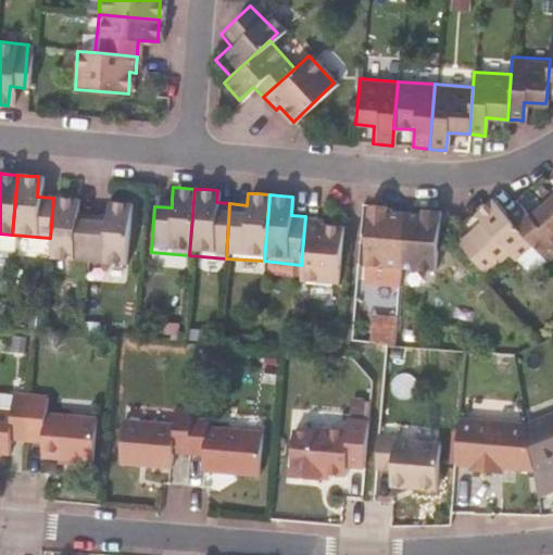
[(74,199),(53,198),(50,238),(48,257),(85,261),(89,213),(73,211),(74,199)]
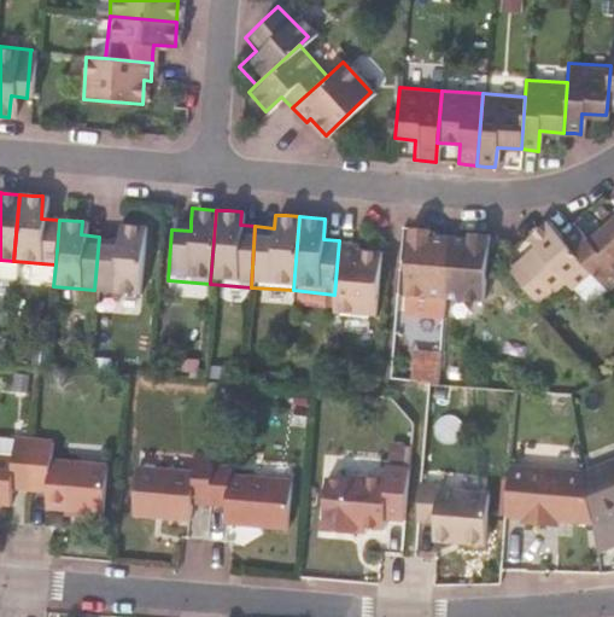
[(542,308),(588,267),(561,237),(548,222),(539,230),(530,237),(534,244),(521,254),(532,269),(519,280),(542,308)]
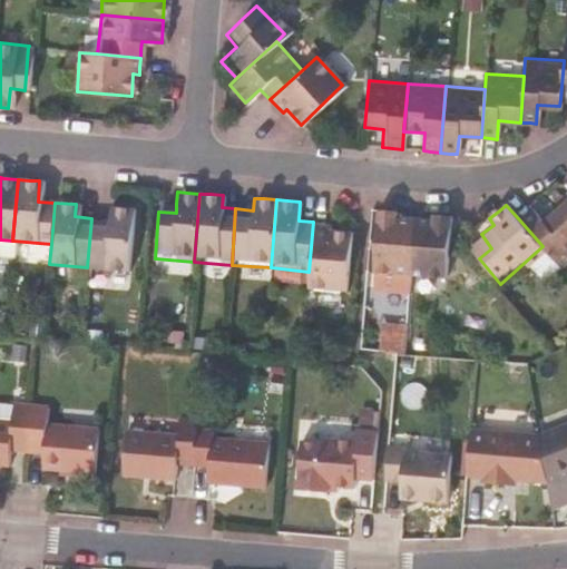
[(541,221),(529,207),(522,214),(518,218),(543,246),(560,267),(566,261),(566,216),(558,206),(541,221)]
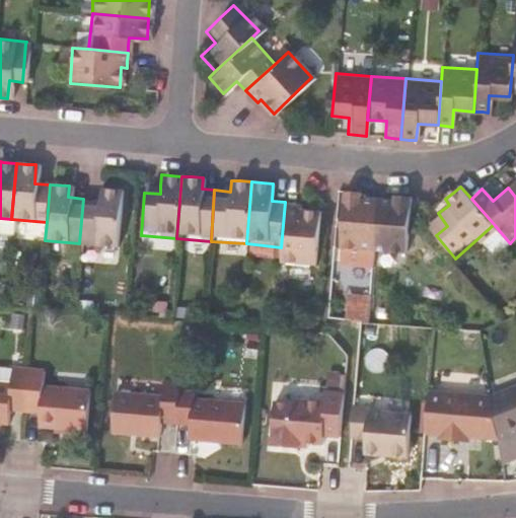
[(119,190),(98,189),(97,200),(83,199),(79,243),(114,245),(119,190)]
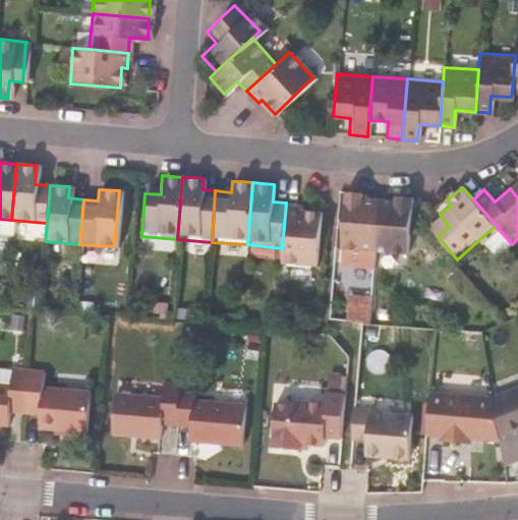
[(334,240),(373,243),(378,198),(360,196),(360,192),(348,191),(338,191),(334,240)]
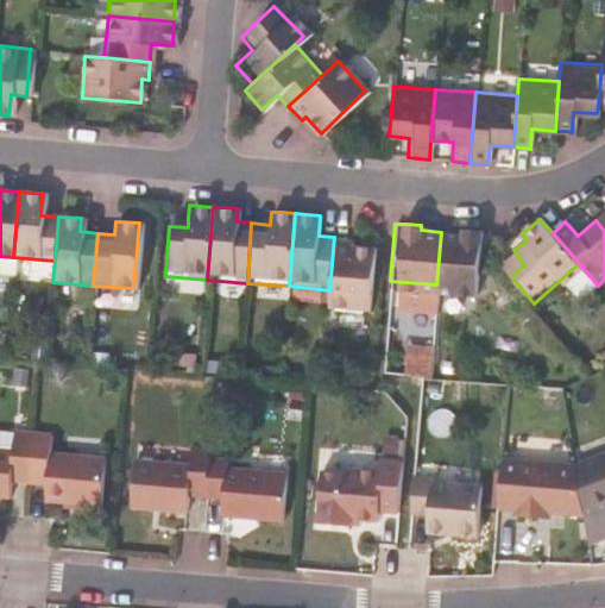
[(476,287),(478,270),(479,254),(481,230),(471,229),(462,229),(461,233),(441,232),(436,284),(476,287)]
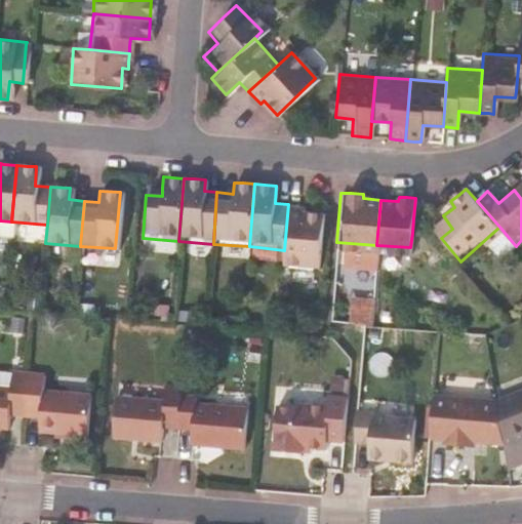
[(305,211),(306,206),(297,205),(288,204),(284,250),(283,260),(321,264),(324,213),(305,211)]
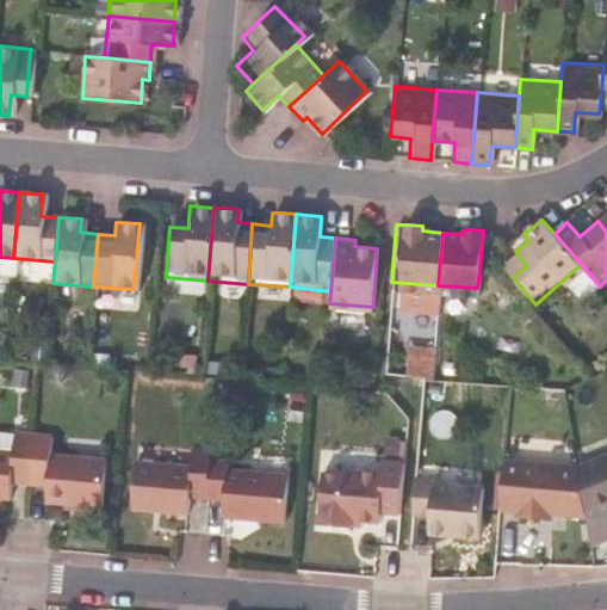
[(332,307),(329,320),(366,325),(369,313),(332,307)]
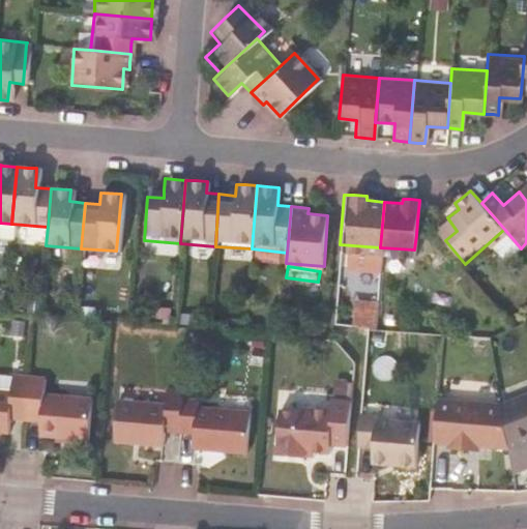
[(377,327),(378,300),(351,299),(351,326),(377,327)]
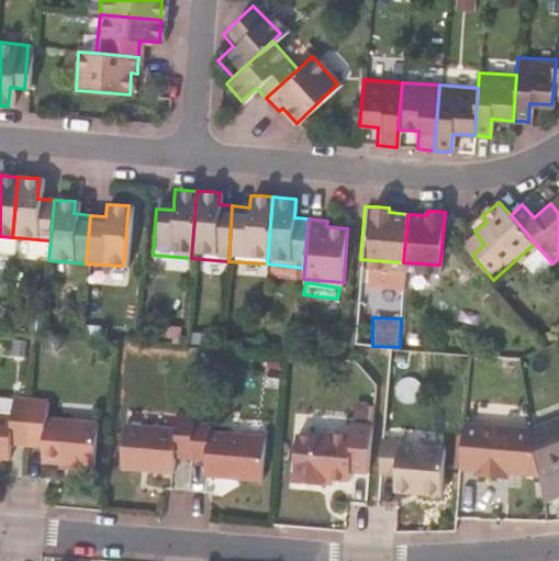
[(8,440),(25,442),(30,399),(11,396),(9,414),(0,413),(0,456),(7,457),(8,440)]
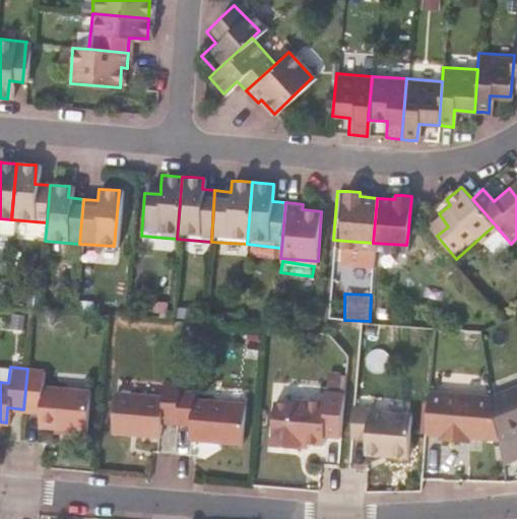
[(41,370),(27,369),(23,409),(37,410),(36,425),(85,430),(88,390),(40,386),(41,370)]
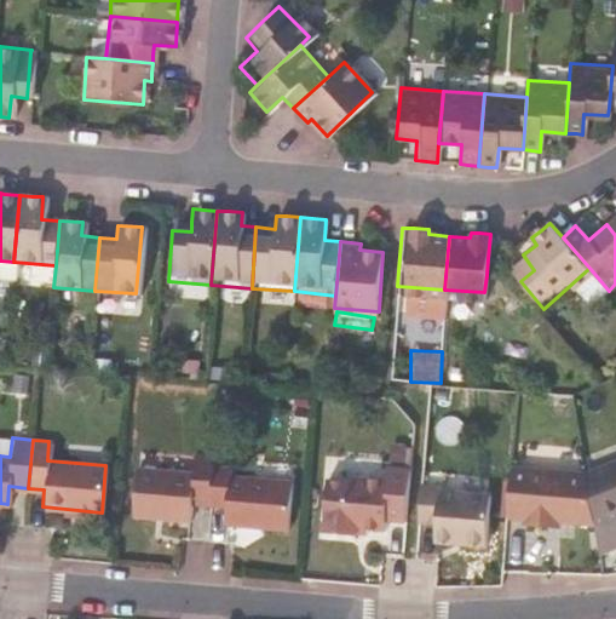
[(189,503),(208,504),(212,464),(212,457),(193,456),(191,474),(137,469),(132,516),(186,521),(189,503)]
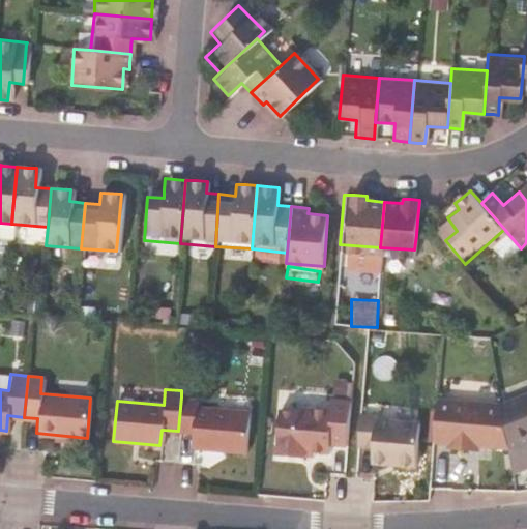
[(506,448),(526,440),(526,394),(501,405),(500,405),(506,448)]
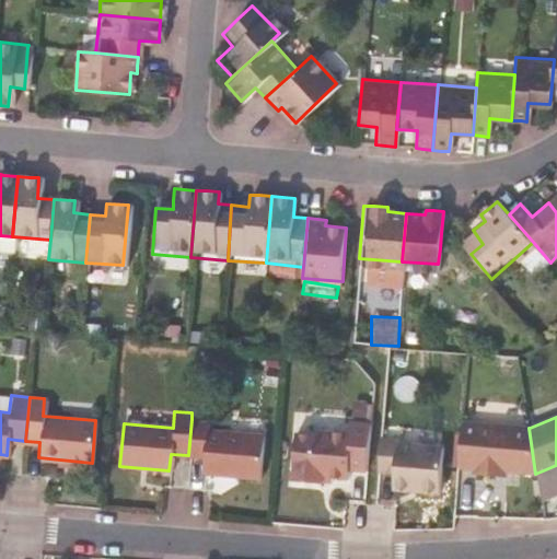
[(209,420),(192,419),(188,455),(205,456),(204,473),(260,478),(265,434),(208,430),(209,420)]
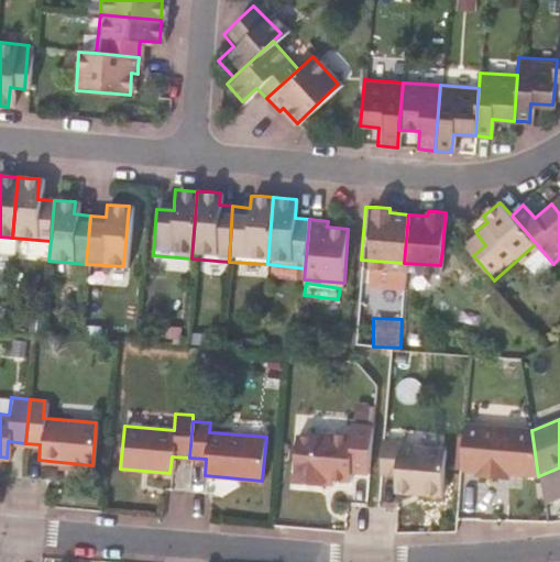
[(350,472),(368,473),(371,432),(372,426),(353,425),(353,436),(296,431),(293,482),(324,484),(325,478),(349,481),(350,472)]
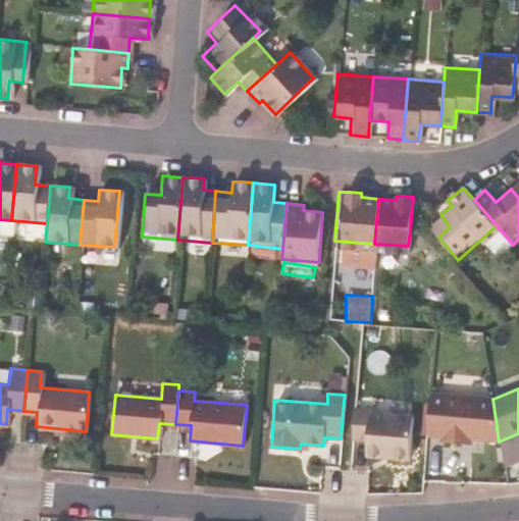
[(492,399),(429,394),(425,436),(440,437),(440,443),(459,445),(460,439),(500,443),(499,441),(492,399)]
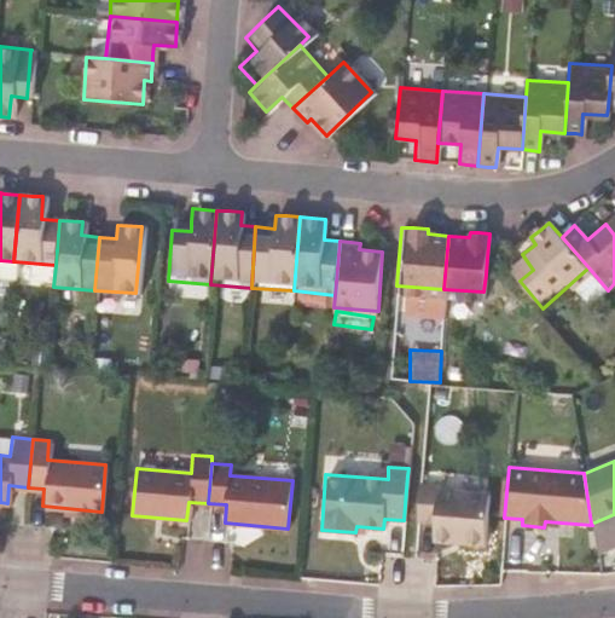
[(436,485),(419,483),(416,520),(433,523),(433,541),(482,544),(487,494),(436,490),(436,485)]
